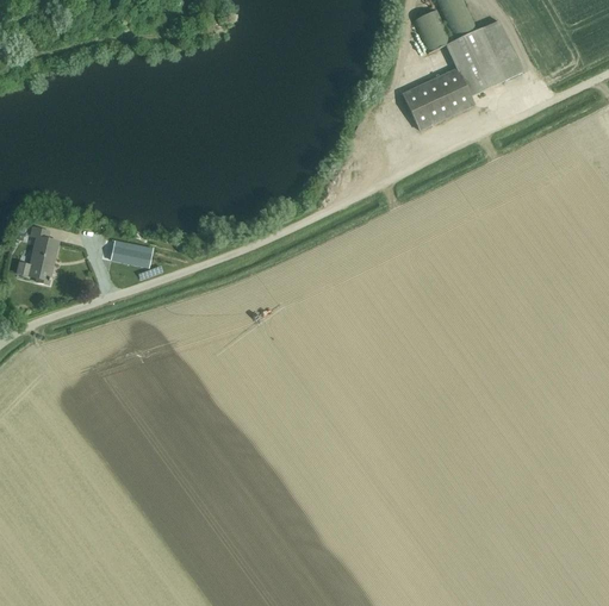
[(432,0),(452,41),(477,29),(463,0),(432,0)]
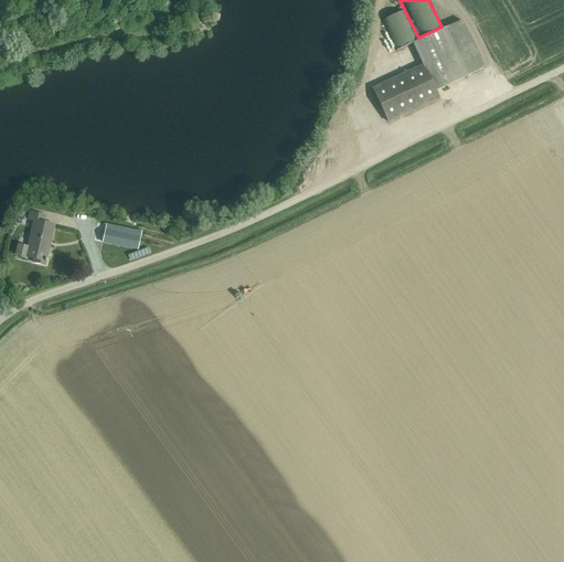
[(403,9),(381,19),(395,49),(412,41),(417,38),(403,9)]
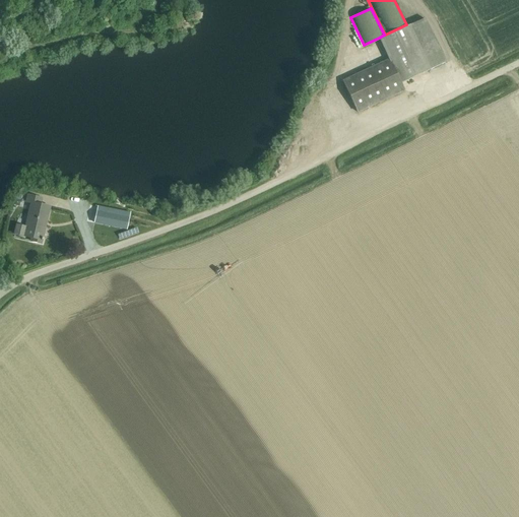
[(401,81),(431,68),(409,23),(406,24),(385,35),(384,35),(379,38),(389,57),(342,78),(358,111),(404,88),(401,81)]
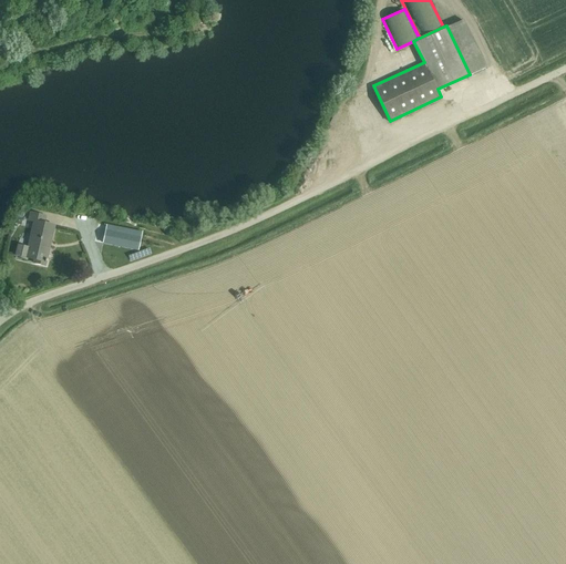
[(33,260),(43,264),(53,224),(42,221),(44,214),(29,211),(28,218),(33,219),(24,255),(33,257),(33,260)]
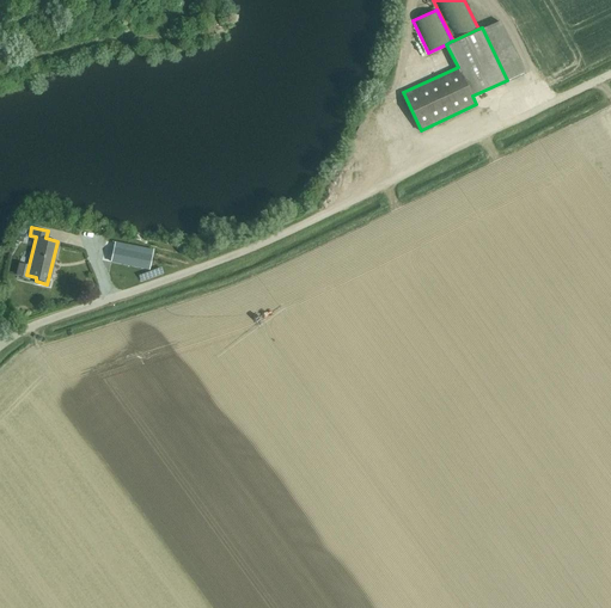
[(123,244),(120,258),(135,262),(139,247),(123,244)]
